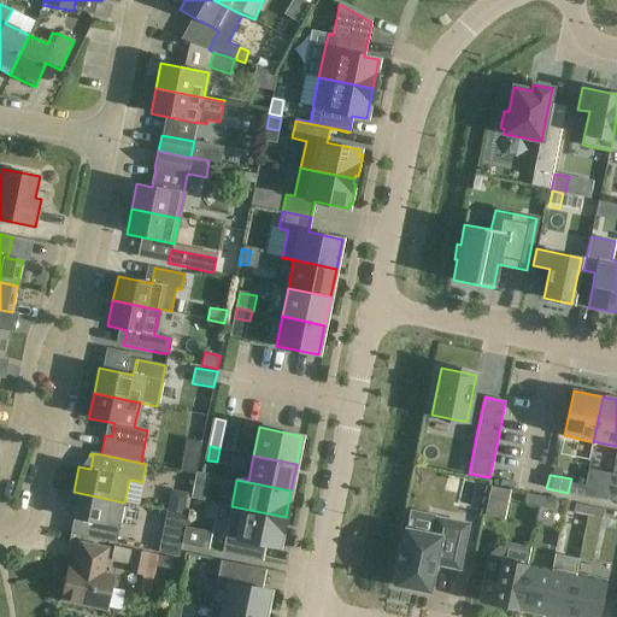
[(585,486),(570,483),(568,493),(582,495),(585,486)]
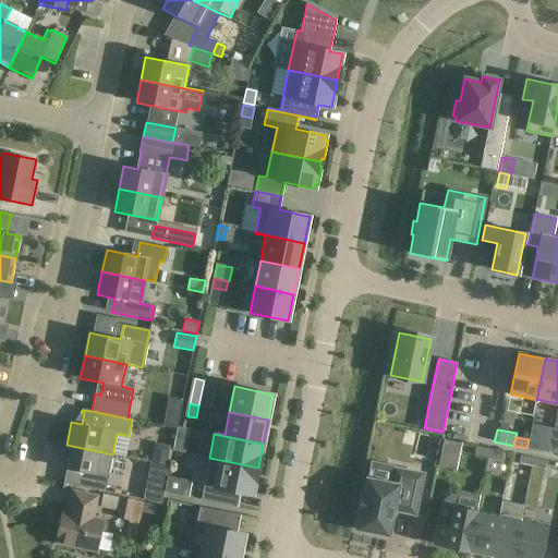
[(174,439),(172,450),(184,452),(185,441),(174,439)]
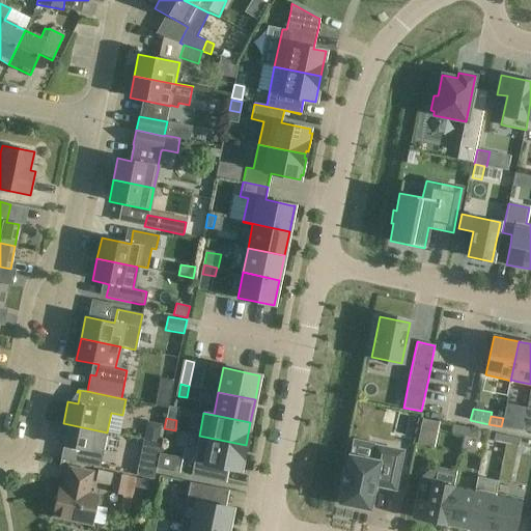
[(421,418),(417,442),(432,446),(438,422),(422,419),(421,418)]
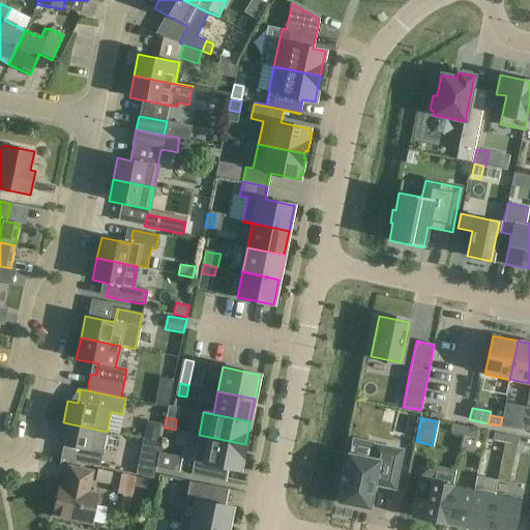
[(514,419),(502,417),(500,425),(512,429),(514,419)]
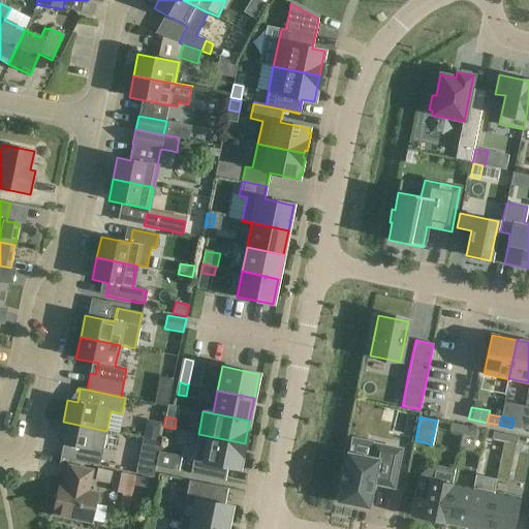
[(99,466),(106,431),(63,422),(58,444),(72,447),(70,460),(99,466)]
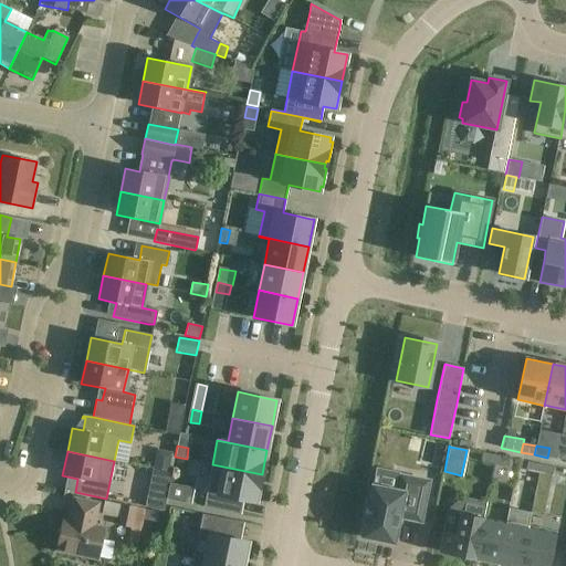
[(157,454),(154,468),(169,470),(173,453),(163,451),(157,454)]
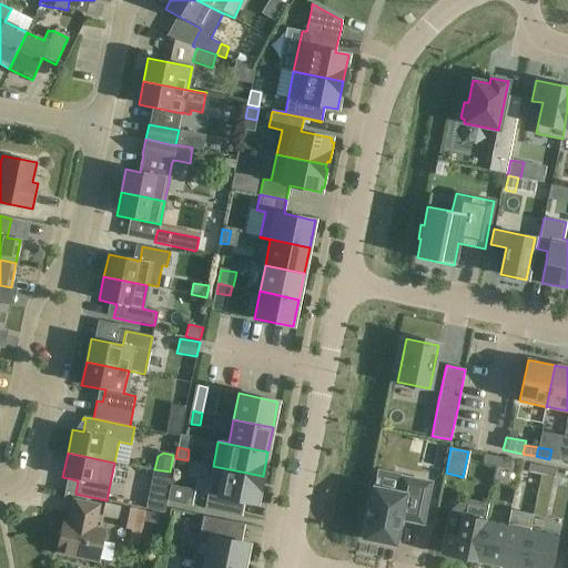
[(485,455),(483,463),(496,466),(498,457),(485,455)]
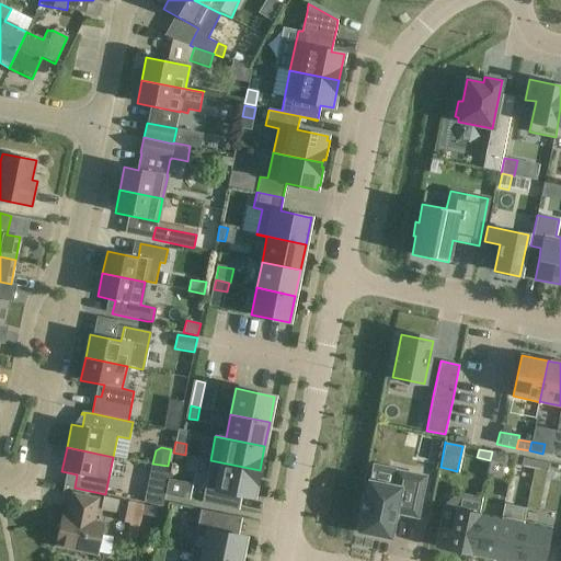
[(492,451),(490,460),(503,462),(505,455),(495,453),(492,451)]
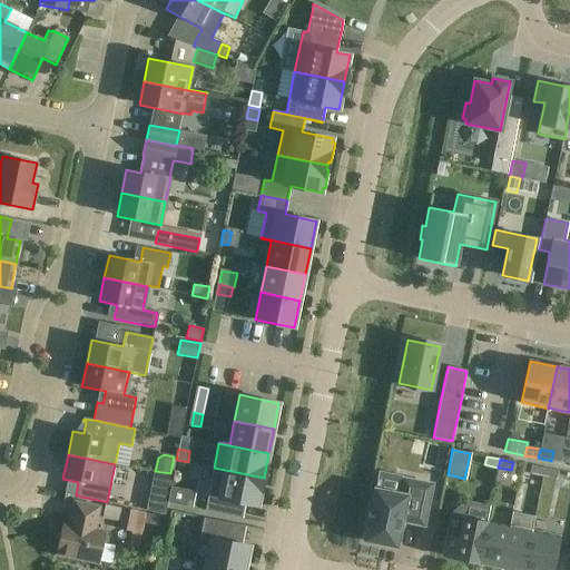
[(531,464),(529,474),(542,477),(544,468),(531,464)]
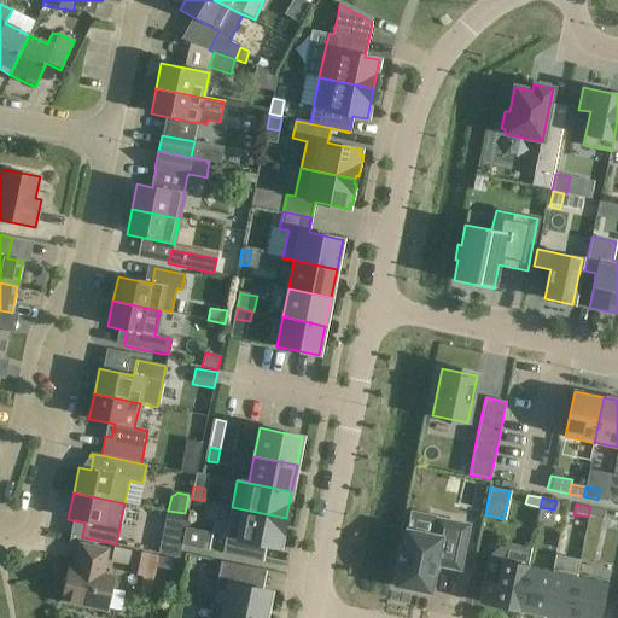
[(286,518),(232,507),(232,509),(222,553),(263,561),(266,546),(280,548),(286,518)]
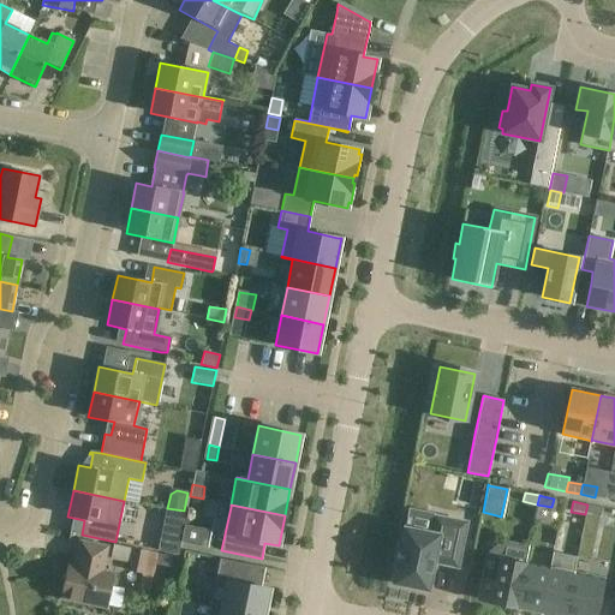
[(587,505),(585,514),(599,517),(602,507),(587,505)]
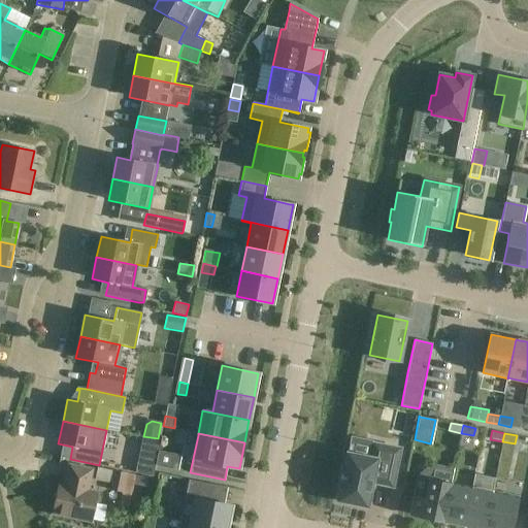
[(142,437),(139,455),(157,459),(158,451),(161,441),(142,437)]
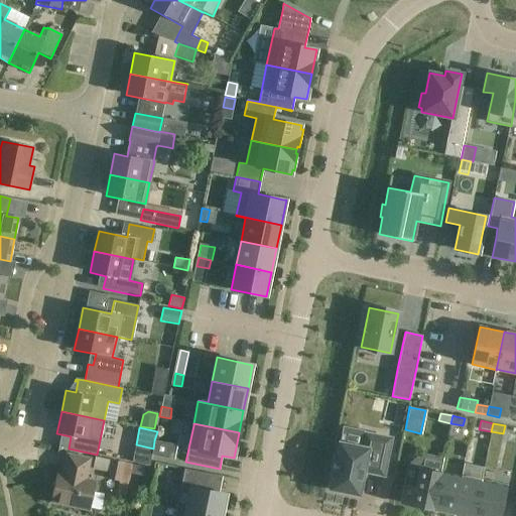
[(364,472),(383,476),(391,438),(365,433),(362,446),(339,442),(336,457),(334,457),(331,475),(333,475),(330,489),(359,495),(364,472)]
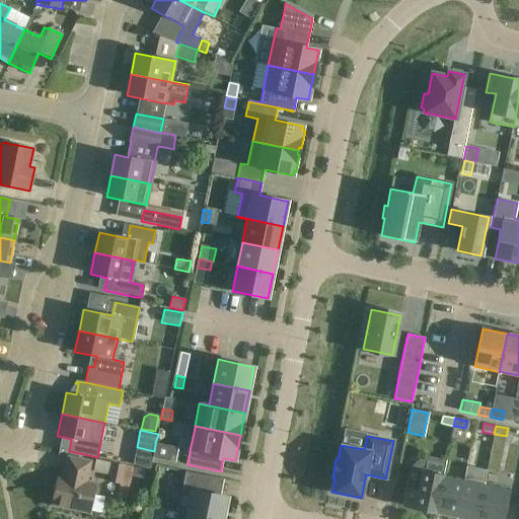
[(154,451),(153,457),(175,462),(178,448),(155,443),(154,451)]
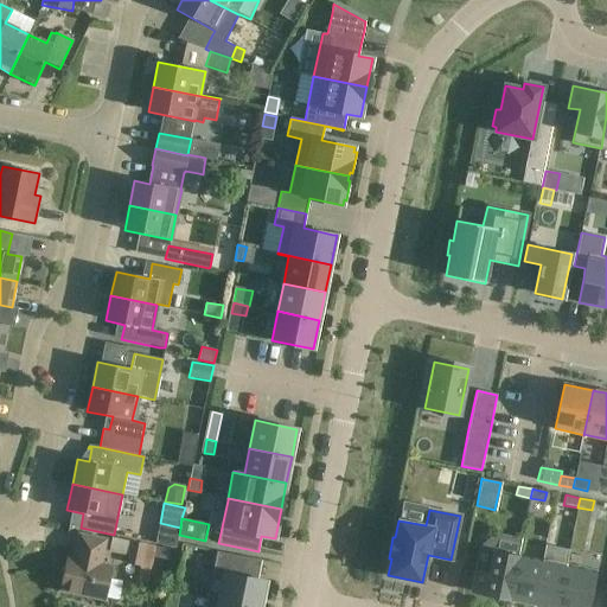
[(103,540),(78,535),(74,560),(66,558),(59,589),(104,599),(106,595),(119,598),(122,582),(108,580),(110,568),(98,566),(103,540)]
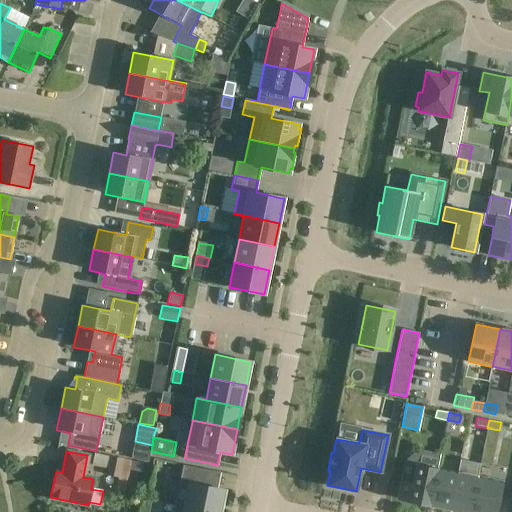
[(110,456),(94,453),(91,465),(108,469),(106,475),(119,478),(119,477),(121,477),(118,494),(121,494),(128,461),(123,459),(123,458),(110,456)]
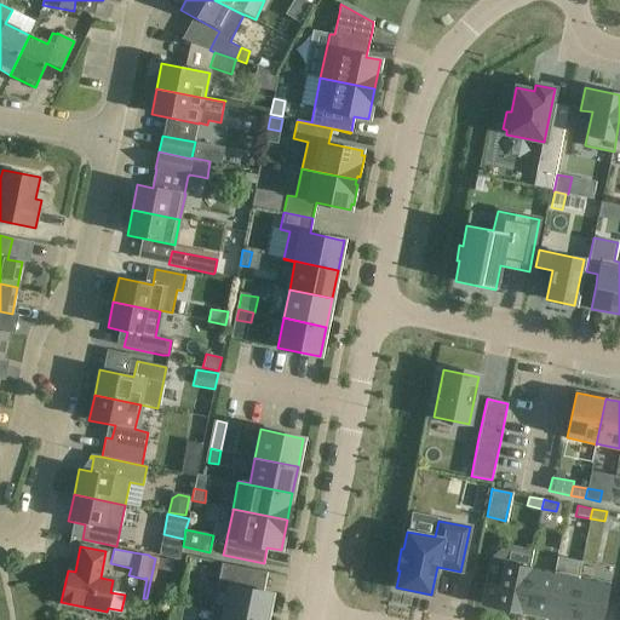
[(554,573),(544,618),(545,618),(556,619),(568,619),(578,578),(581,562),(557,557),(554,573)]
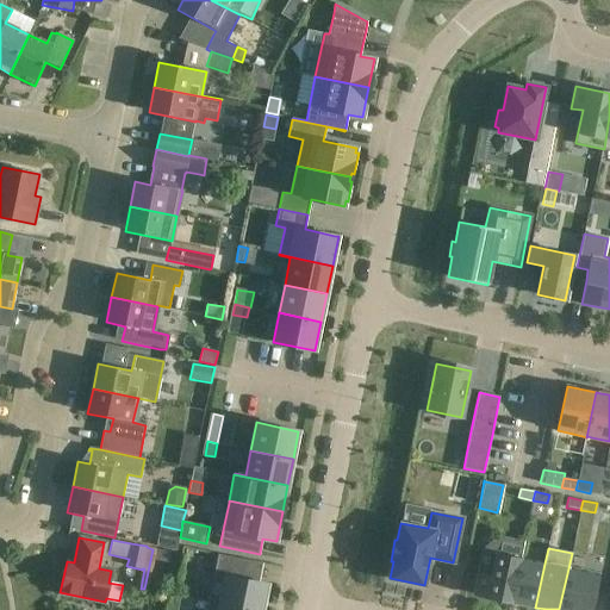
[(521,559),(495,553),(491,570),(490,576),(489,576),(479,573),(474,595),(511,603),(521,559)]
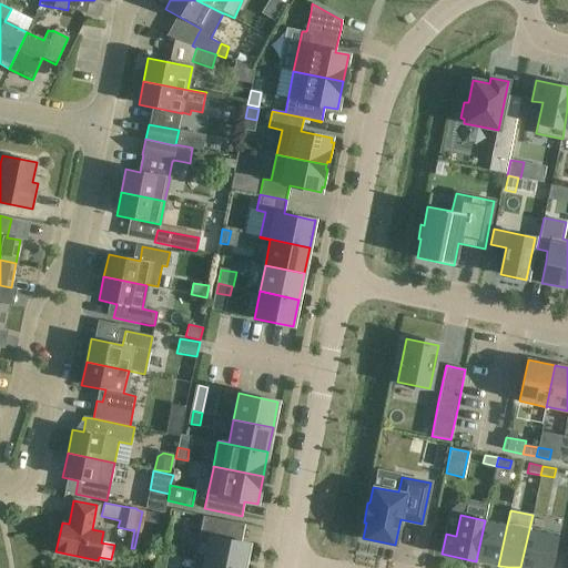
[(203,516),(199,535),(210,537),(204,563),(233,567),(243,567),(249,544),(226,539),(230,521),(203,516)]
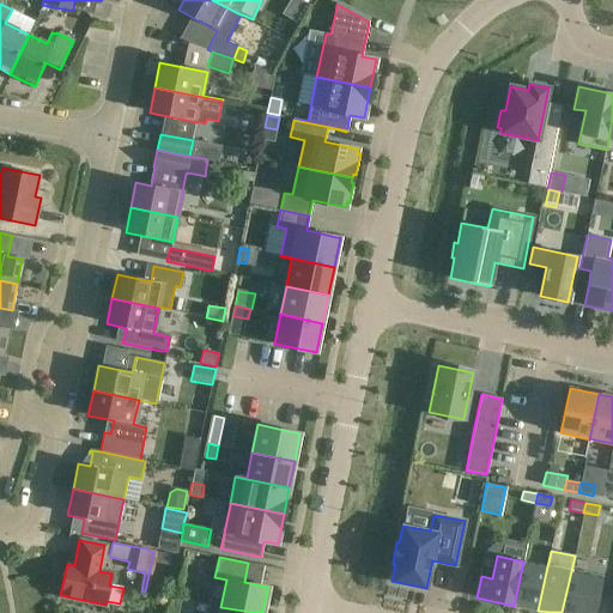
[(547,566),(546,566),(546,565),(525,562),(523,562),(514,606),(516,606),(538,611),(547,566)]
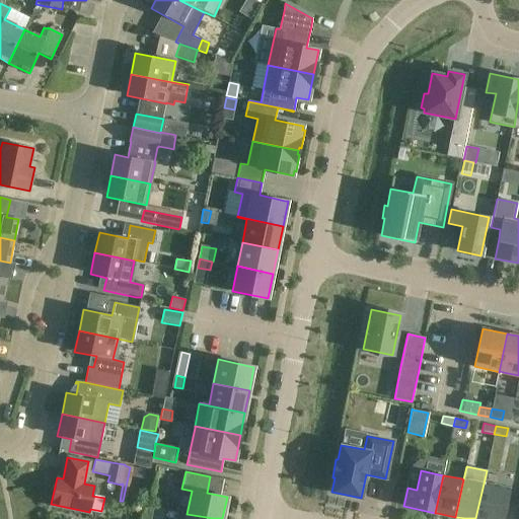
[(475,518),(502,518),(509,489),(485,484),(484,484),(475,518)]
